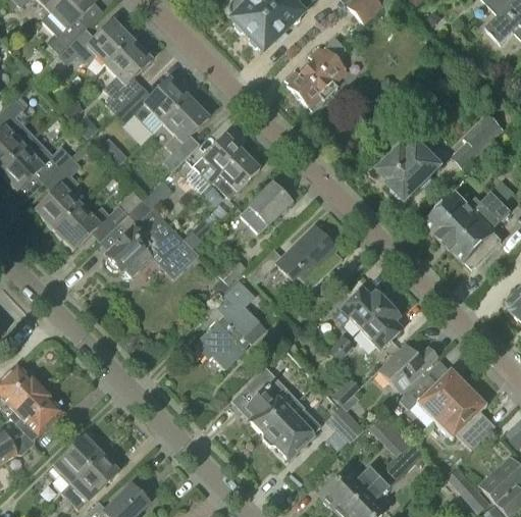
[(39,0),(50,11),(61,0),(14,0),(20,7),(27,0),(39,0)]
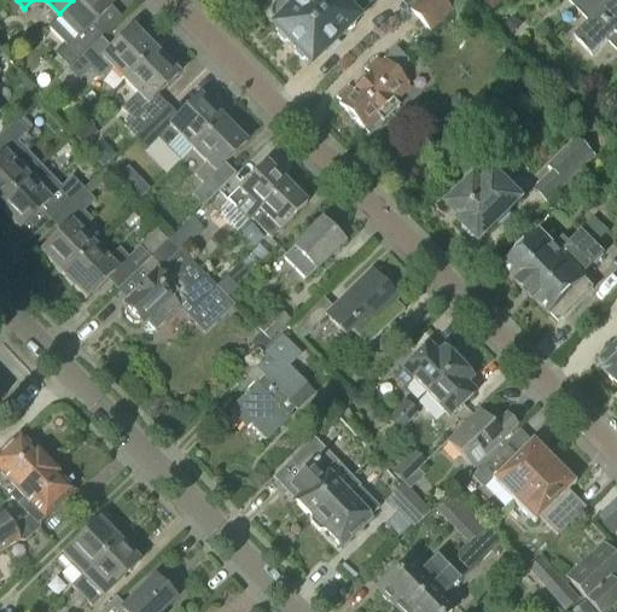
[(67,42),(57,52),(69,64),(97,38),(92,31),(102,23),(95,18),(111,3),(109,0),(73,0),(59,13),(48,24),(67,42)]
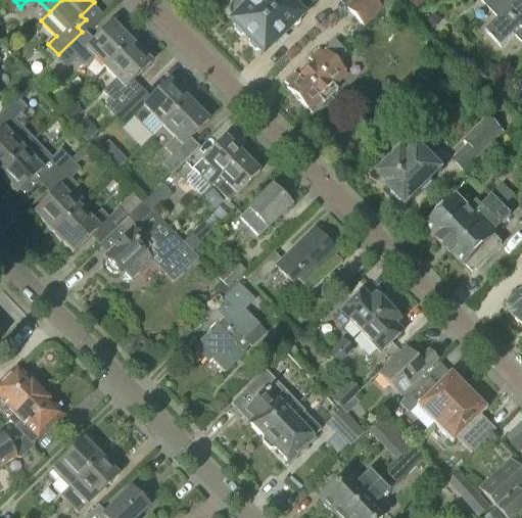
[(180,0),(184,12),(195,9),(192,0),(180,0)]
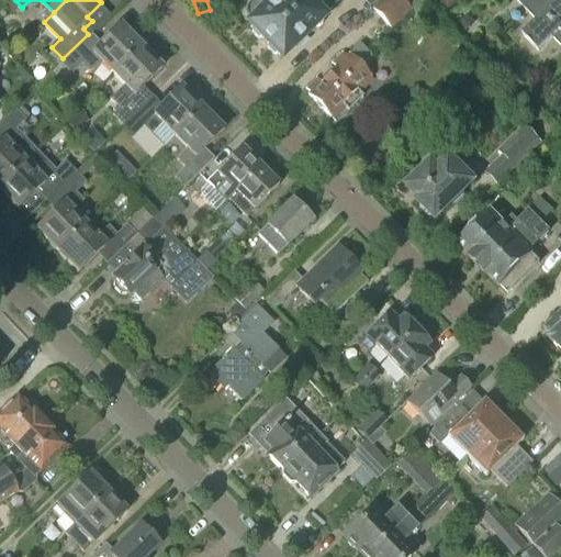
[(320,22),(323,20),(322,15),(325,13),(324,12),(335,0),(267,0),(248,20),(253,25),(253,30),(257,35),(262,34),(268,41),(268,45),(273,51),(278,51),(282,55),(315,22),(320,22)]
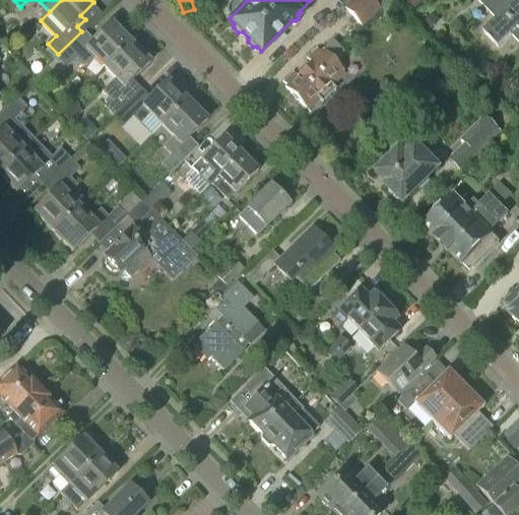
[(346,0),(342,4),(362,23),(381,5),(375,0),(346,0)]
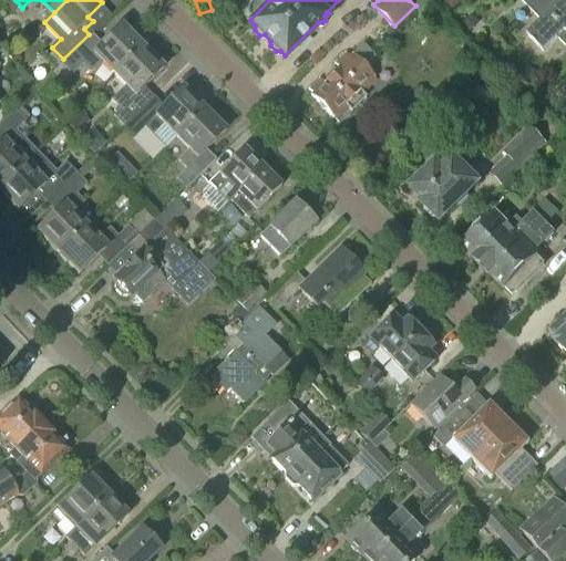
[(525,0),(542,18),(528,31),(545,49),(558,34),(565,41),(565,0),(525,0)]
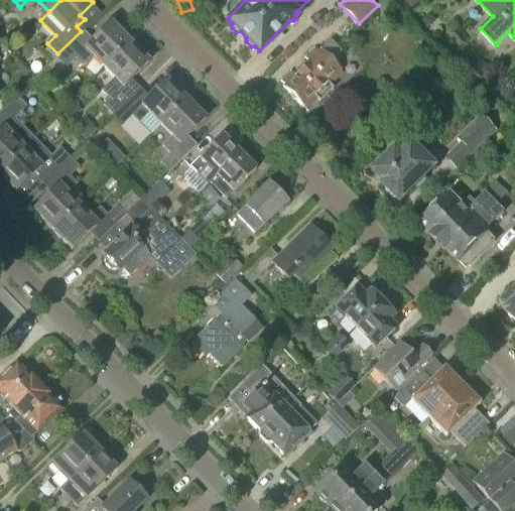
[(420,18),(426,24),(435,15),(429,10),(420,18)]
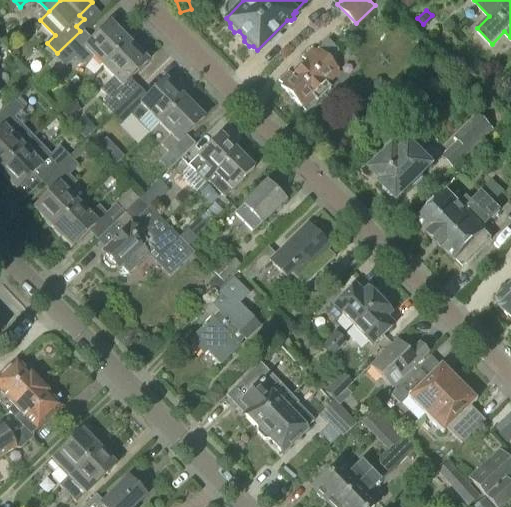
[(102,64),(128,38),(109,19),(87,41),(79,32),(47,64),(57,73),(76,55),(83,62),(92,54),(102,64)]
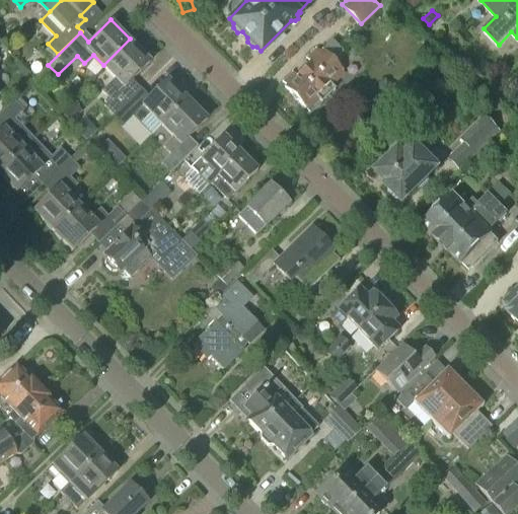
[(287,81),(284,83),(303,103),(315,92),(321,98),(335,86),(329,80),(343,68),(334,59),(344,49),(334,38),(321,49),(317,45),(306,55),(310,59),(297,72),(293,68),(283,77),(287,81)]
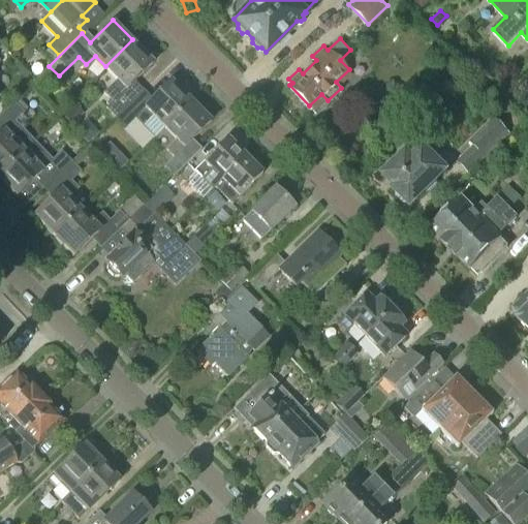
[(132,39),(105,66),(117,78),(103,90),(113,99),(106,105),(116,115),(140,92),(130,82),(152,60),(132,39)]
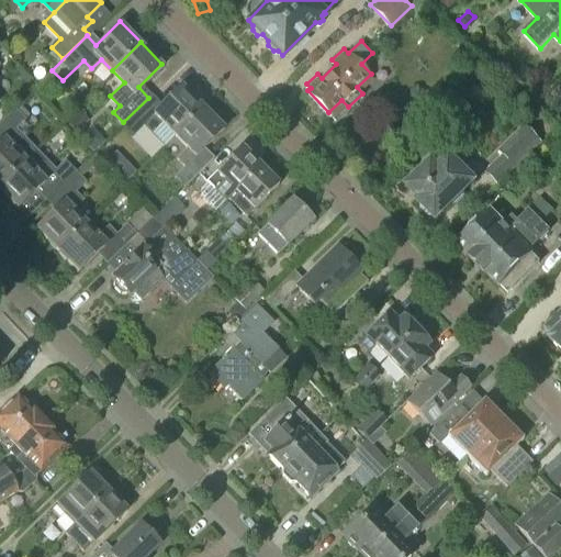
[(164,142),(174,132),(202,103),(181,82),(157,107),(148,98),(123,122),(134,133),(144,122),(164,142)]
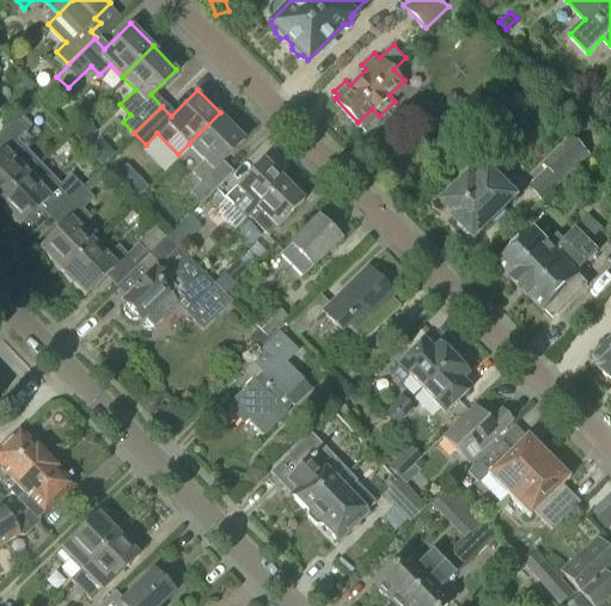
[(378,127),(396,144),(383,158),(404,178),(420,160),(408,150),(428,127),(402,102),(378,127)]
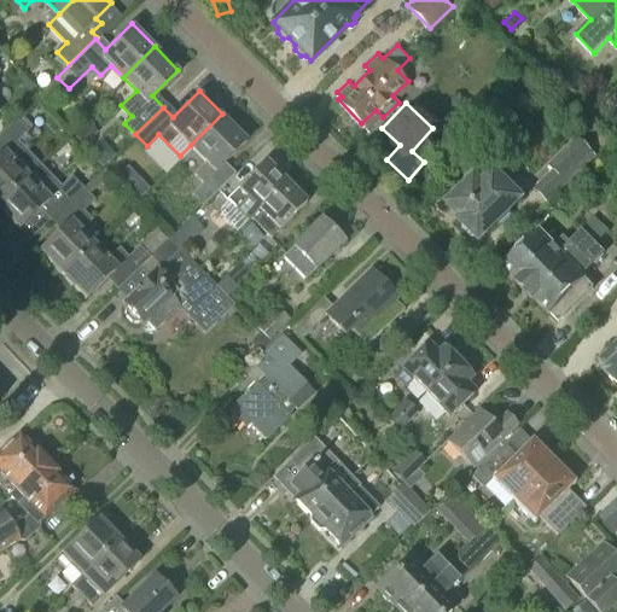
[(222,114),(191,145),(205,159),(195,172),(203,180),(192,191),(203,202),(230,175),(219,164),(245,138),(222,114)]
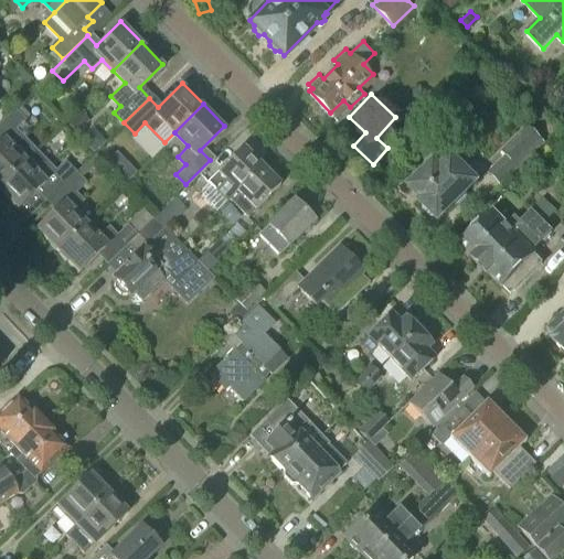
[(0,181),(25,156),(14,144),(24,135),(16,126),(25,116),(16,105),(0,119),(0,139),(0,140),(0,181)]
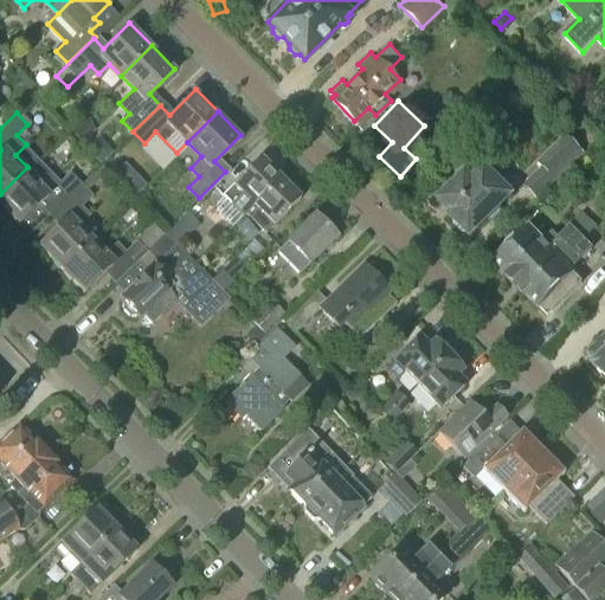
[(545,163),(526,180),(539,193),(584,149),(568,133),(540,159),(545,163)]
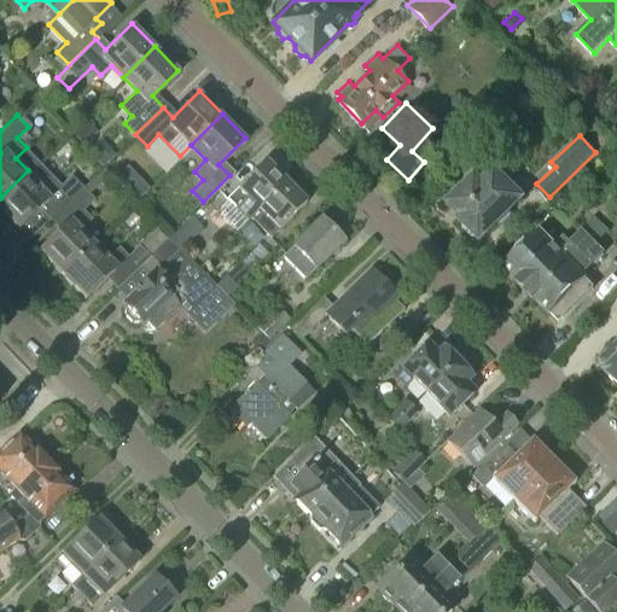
[(255,209),(286,179),(266,158),(227,196),(228,198),(221,205),(221,210),(237,227),(255,209)]
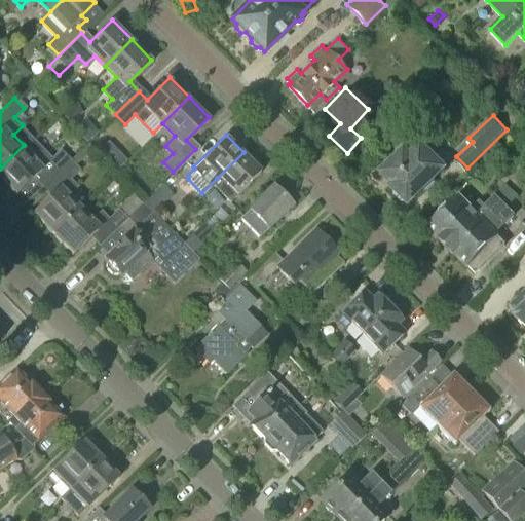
[(126,158),(109,140),(99,150),(116,168),(126,158)]
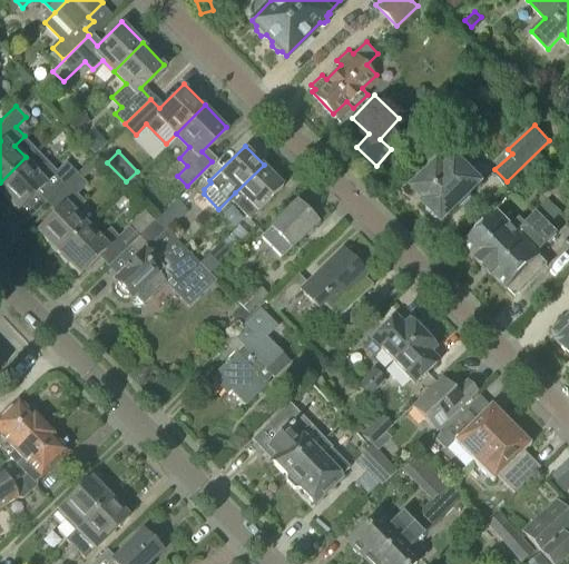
[(439,158),(413,182),(425,196),(423,198),(427,201),(427,206),(433,213),(438,213),(442,217),(458,203),(460,204),(472,191),(471,189),(481,179),(457,154),(444,165),(439,158)]
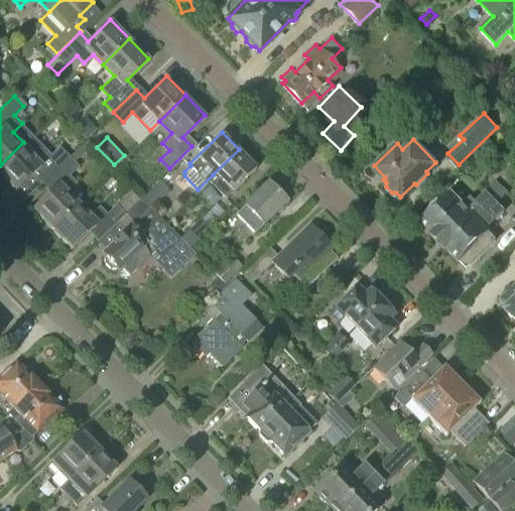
[(35,154),(23,142),(0,165),(0,172),(16,188),(38,167),(47,176),(72,152),(62,143),(52,153),(45,145),(35,154)]
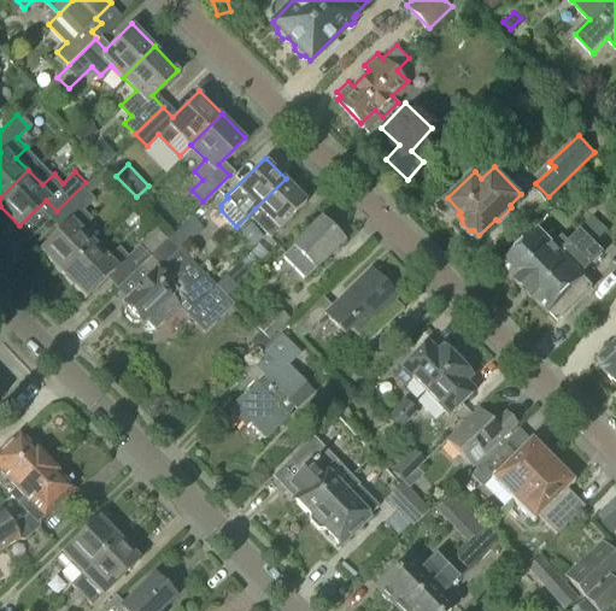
[(286,178),(254,209),(264,218),(259,224),(270,235),(279,227),(306,199),(286,178)]
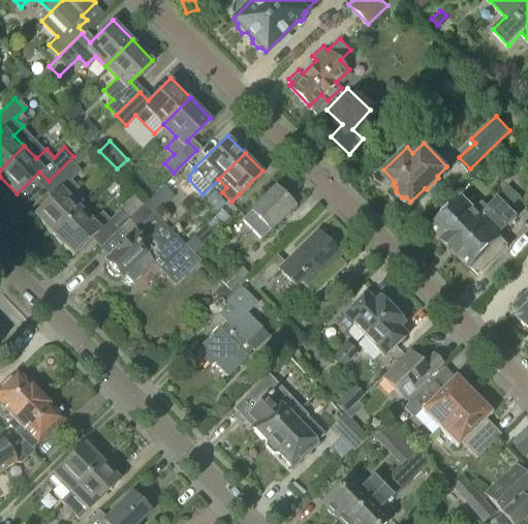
[(73,156),(49,181),(58,191),(35,213),(55,234),(83,207),(71,194),(82,185),(73,177),(84,167),(73,156)]
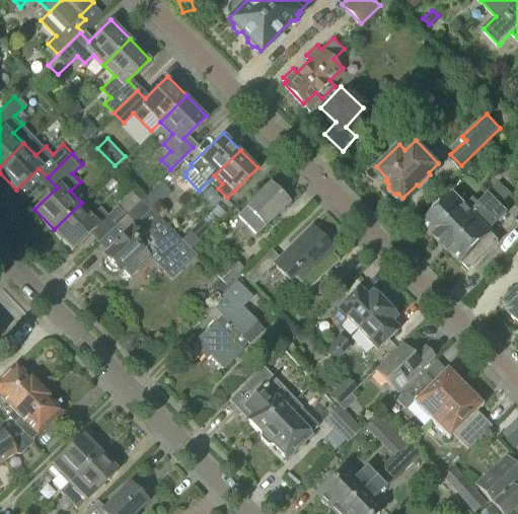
[(161,179),(143,198),(152,207),(170,189),(161,179)]
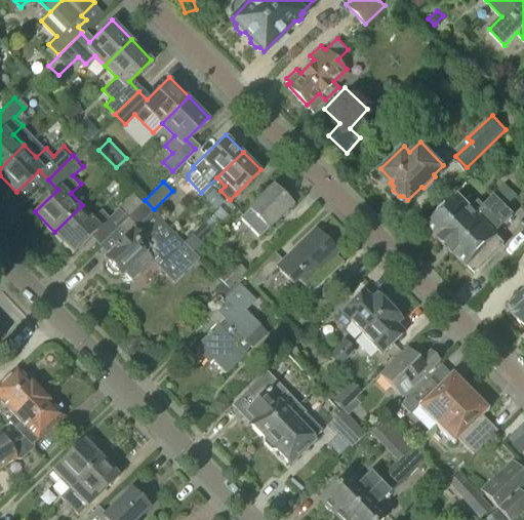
[(274,183),(242,215),(260,234),(293,202),(274,183)]
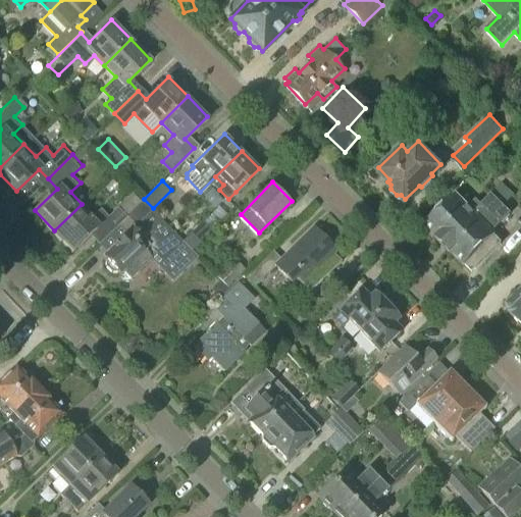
[(457,194),(426,223),(438,235),(436,237),(452,252),(454,251),(472,269),(502,241),(496,235),(497,234),(492,229),(511,211),(492,192),(481,203),(477,198),(469,206),(457,194)]
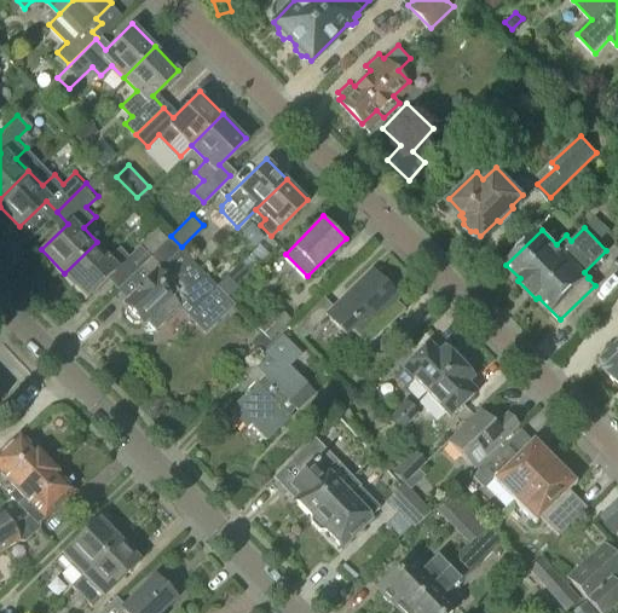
[(161,265),(128,298),(122,302),(126,305),(126,311),(134,319),(139,319),(143,323),(146,319),(155,328),(180,302),(186,308),(191,304),(215,281),(182,247),(171,236),(152,254),(161,265)]
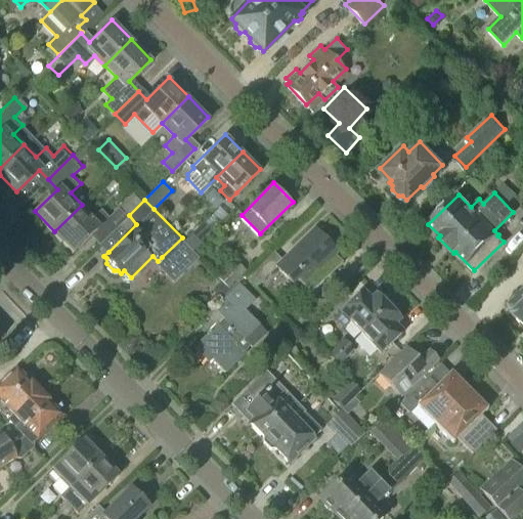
[(82,205),(54,231),(75,252),(97,229),(105,238),(129,215),(119,205),(110,214),(102,206),(92,216),(82,205)]
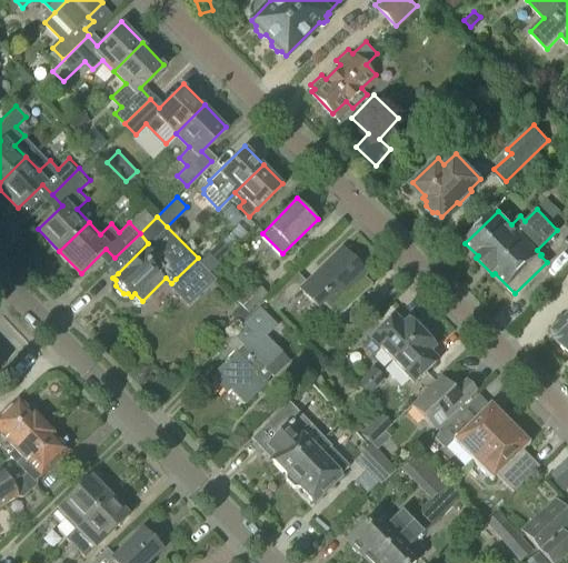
[(239,222),(199,260),(209,269),(249,232),(239,222)]
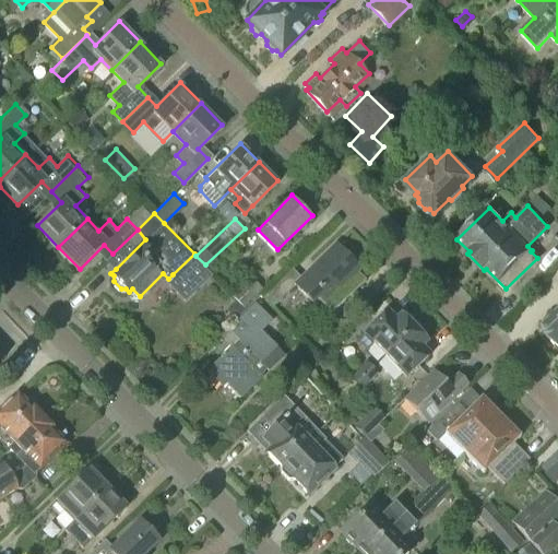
[(358,267),(360,263),(337,240),(303,274),(294,266),(265,294),(274,303),(296,281),(320,305),(323,302),(332,310),(367,277),(358,267)]
